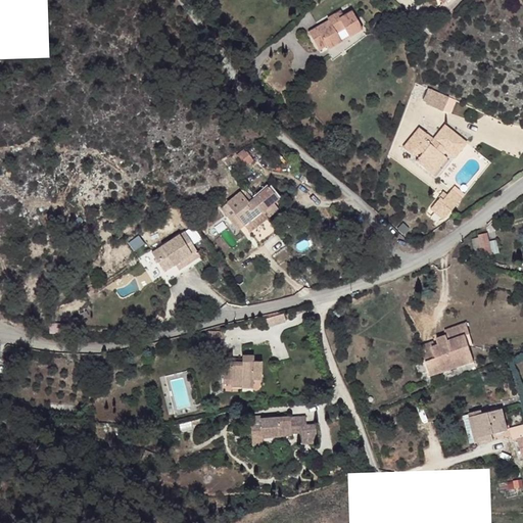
[(328,20),(329,22),(331,25),(319,32),(317,30),(310,34),(320,52),(327,48),(329,51),(342,43),(342,42),(337,34),(345,30),(349,37),(350,38),(364,31),(352,13),(344,18),(341,12),(328,20)]
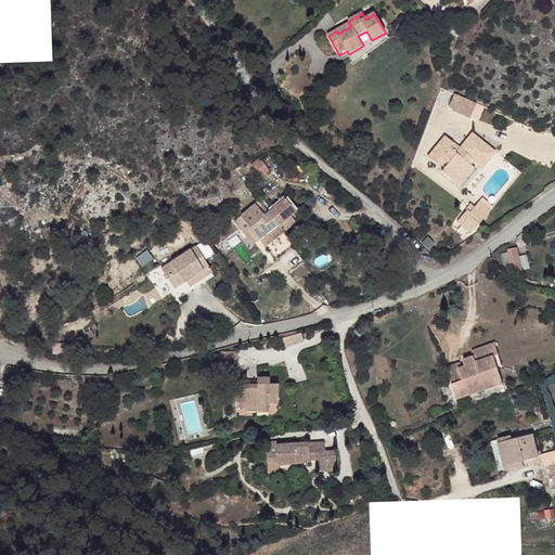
[(349,24),(336,31),(338,34),(351,26),(349,24)]
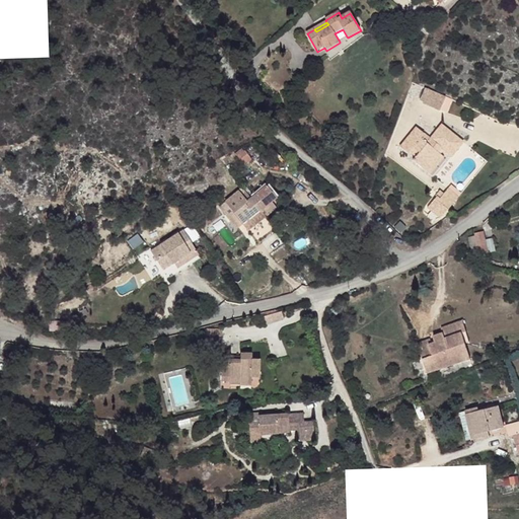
[(448,96),(432,89),(426,102),(442,110),(448,96)]
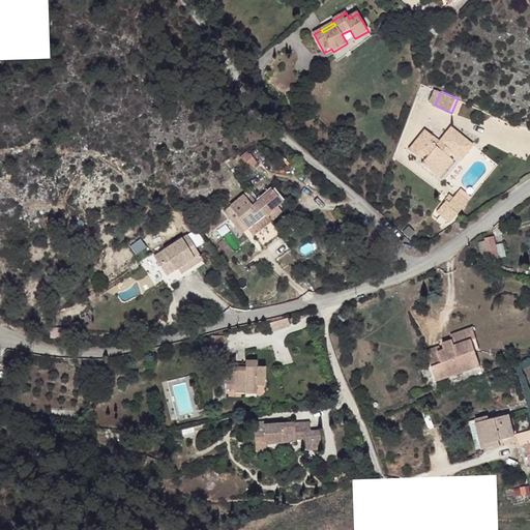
[(454,126),(451,129),(463,140),(466,137),(454,126)]
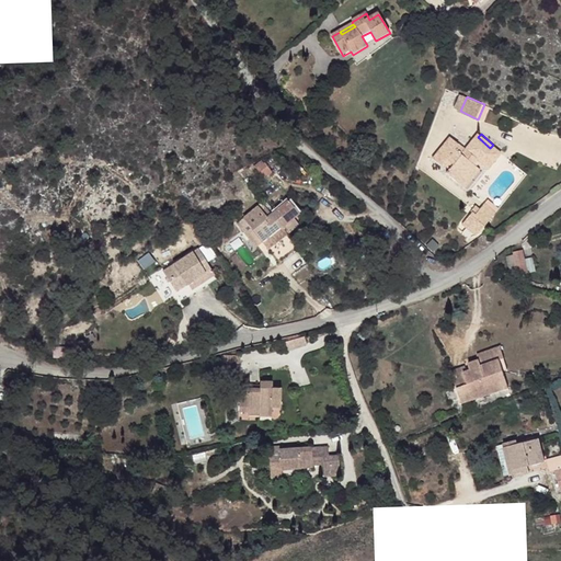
[(443,163),(445,161),(448,157),(455,163),(451,167),(448,171),(460,182),(477,164),(473,162),(478,158),(480,160),(490,169),(503,153),(493,145),(490,148),(478,137),(468,149),(470,150),(466,156),(464,153),(457,148),(461,142),(453,136),(435,157),(443,163)]
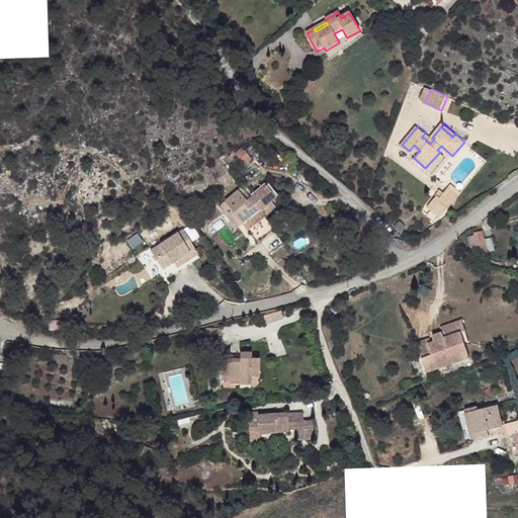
[(414,145),(411,149),(417,154),(420,151),(414,145)]
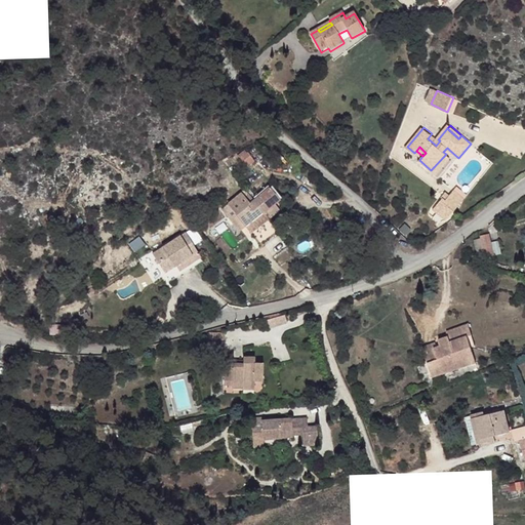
[(246,153),(239,158),(247,168),(255,162),(249,154),(248,155),(246,153)]
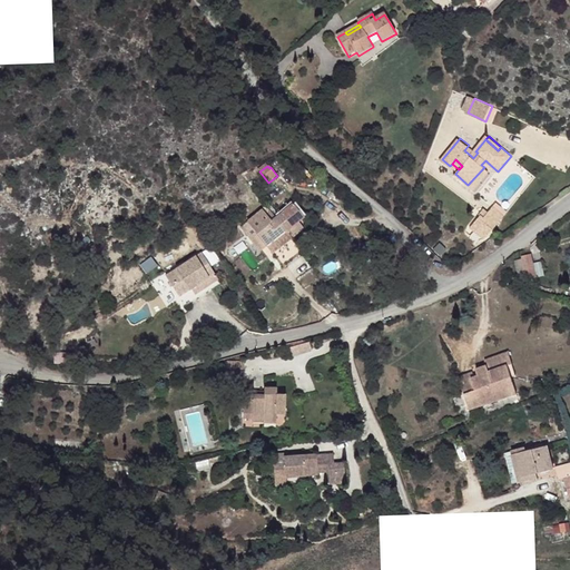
[(490,173),(484,167),(468,185),(474,190),(490,173)]
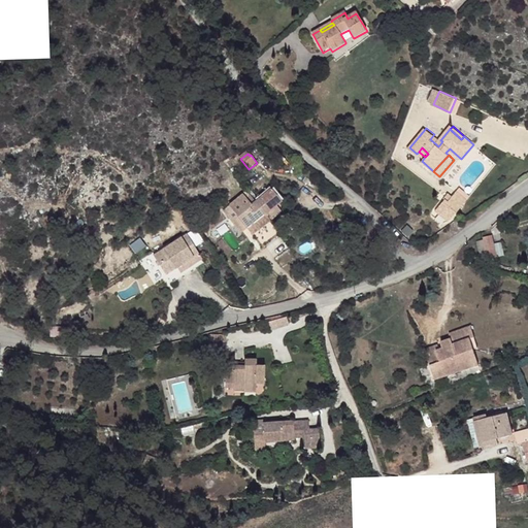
[(255,201),(254,202),(265,216),(277,206),(282,202),(271,189),(255,201)]
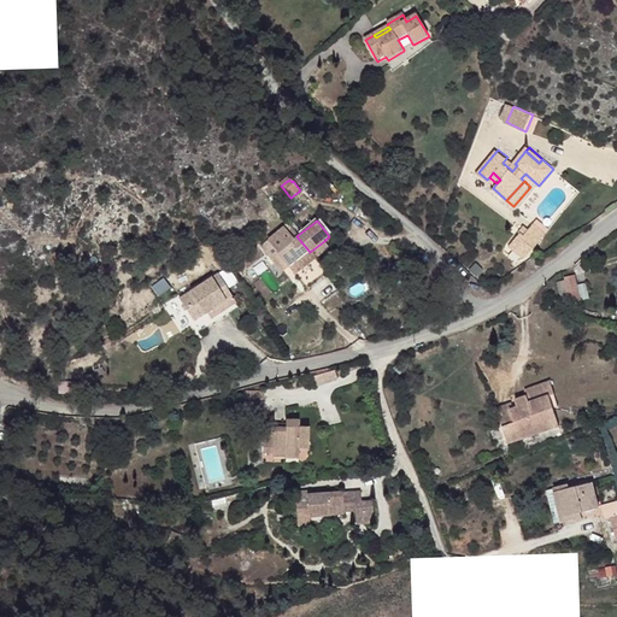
[(526,257),(546,234),(534,223),(528,230),(523,225),(523,227),(519,224),(517,227),(521,229),(519,230),(521,231),(510,245),(526,257)]
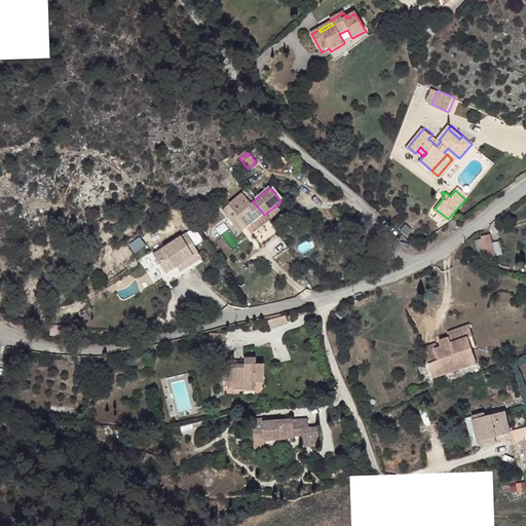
[(229,205),(236,215),(247,227),(247,228),(264,215),(253,201),(250,203),(242,194),(229,205)]
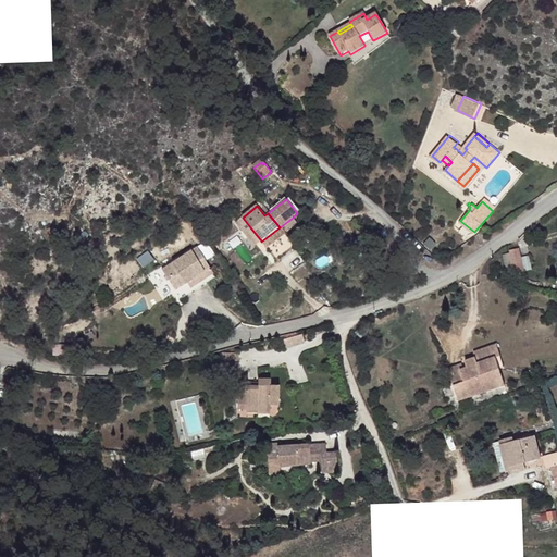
[(298,225),(293,218),(280,227),(285,235),(298,225)]
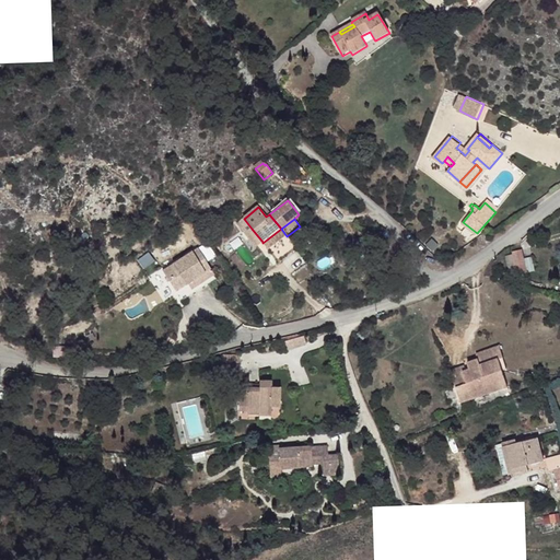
[(255,247),(263,242),(252,229),(245,234),(255,247)]
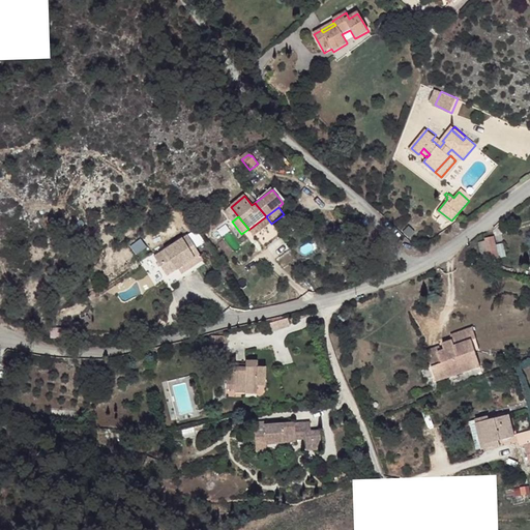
[(271,224),(266,216),(248,230),(254,236),(271,224)]
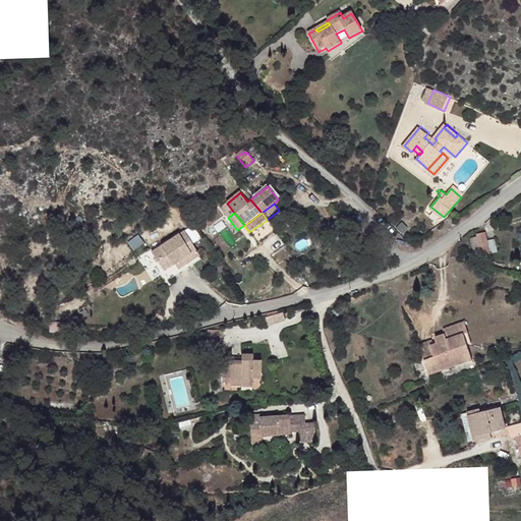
[(217,223),(220,228),(228,223),(225,218),(217,223)]
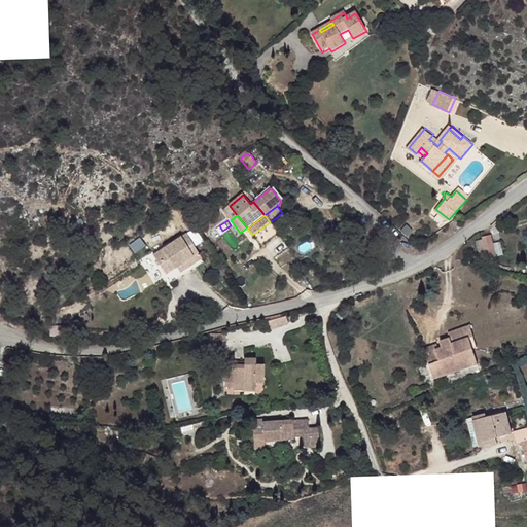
[(222,231),(219,225),(213,230),(216,235),(222,231)]
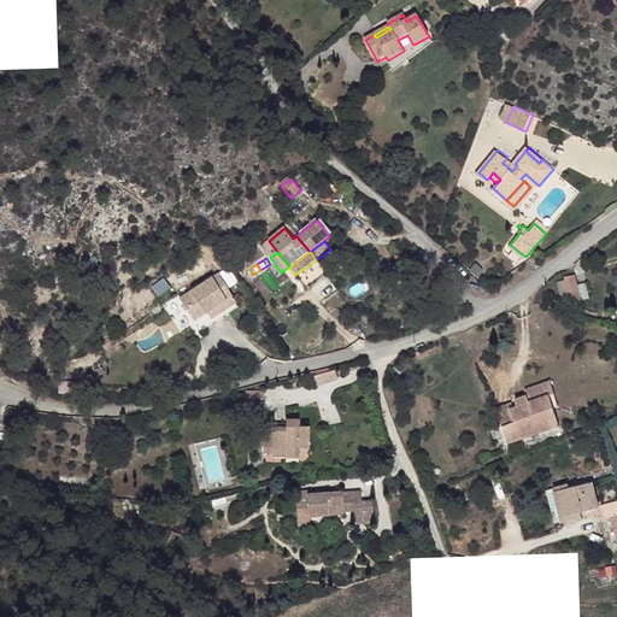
[(182,295),(194,319),(218,306),(224,316),(240,307),(221,274),(182,295)]
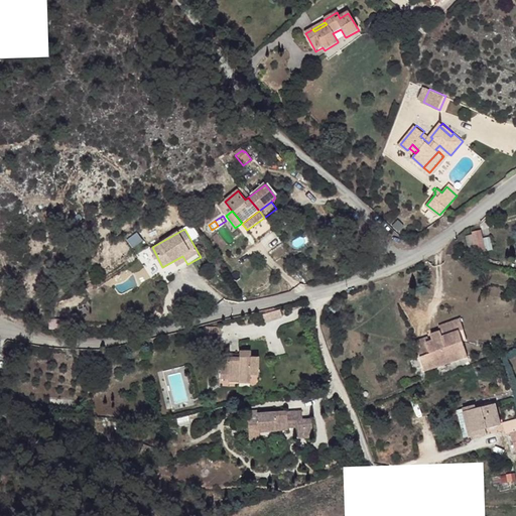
[(468,237),(471,254),(485,252),(481,231),(473,232),(473,235),(468,237)]
